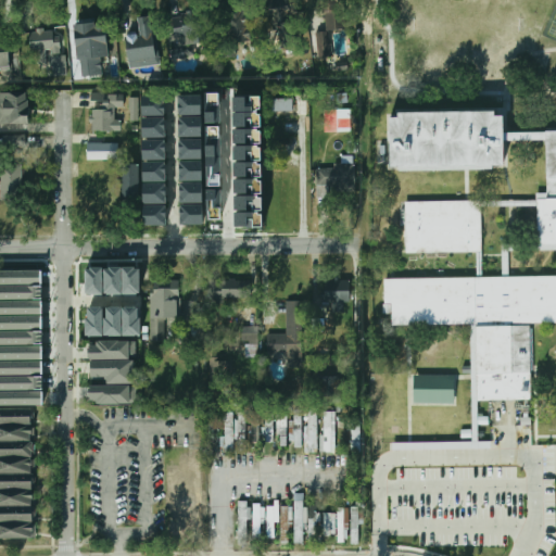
[(267,0),(275,20),(299,12),(294,0),(267,0)]
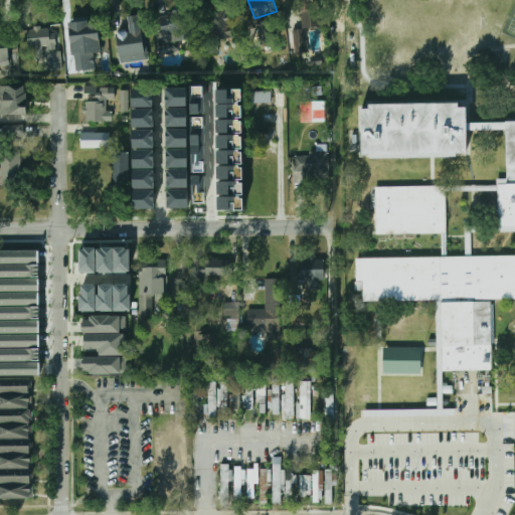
[(314,23),(314,0),(293,0),(293,10),(303,10),(303,23),(314,23)]
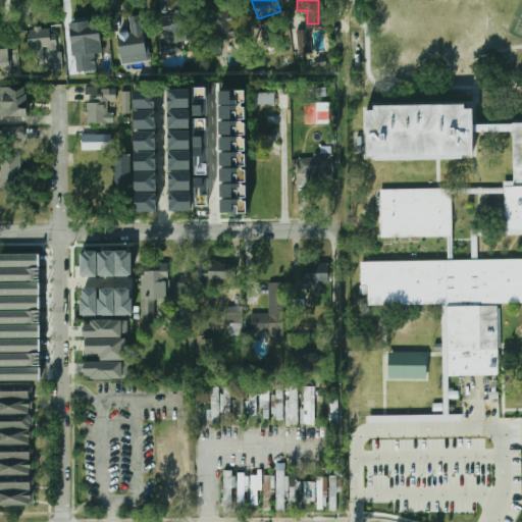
[(230,30),(229,6),(202,7),(203,32),(230,30)]
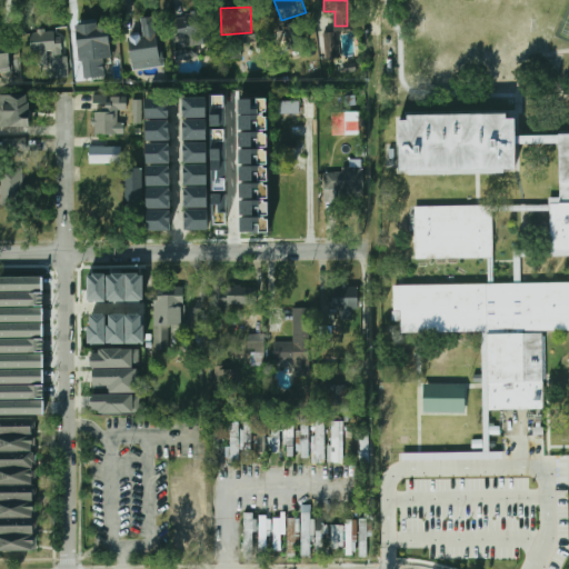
[(209,15),(179,15),(179,43),(209,43),(209,15)]
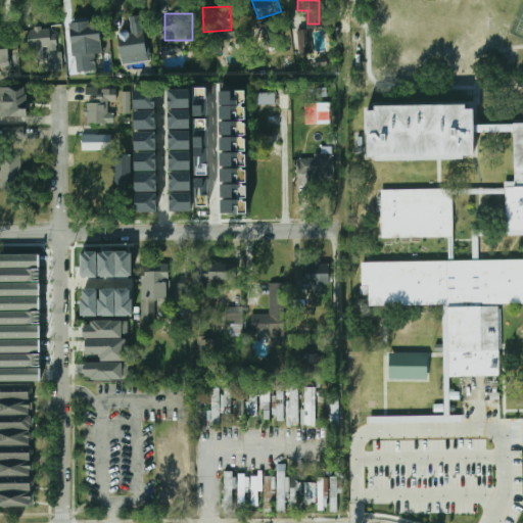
[(140,14),(127,17),(130,29),(113,32),(122,64),(150,57),(140,14)]
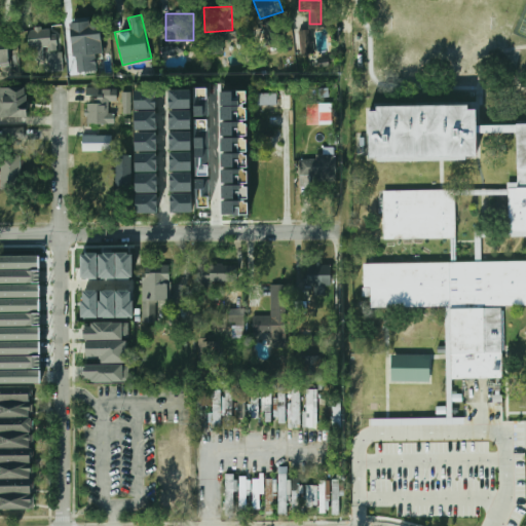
[(29,48),(35,47),(36,57),(48,54),(50,71),(62,70),(54,25),(27,29),(29,48)]
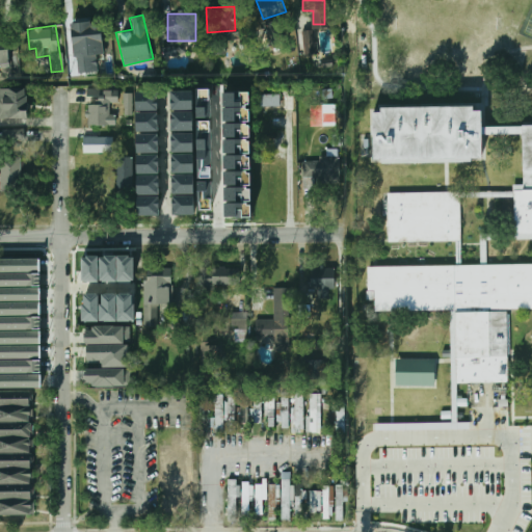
[(79,47),(97,47),(97,29),(79,29),(79,47)]
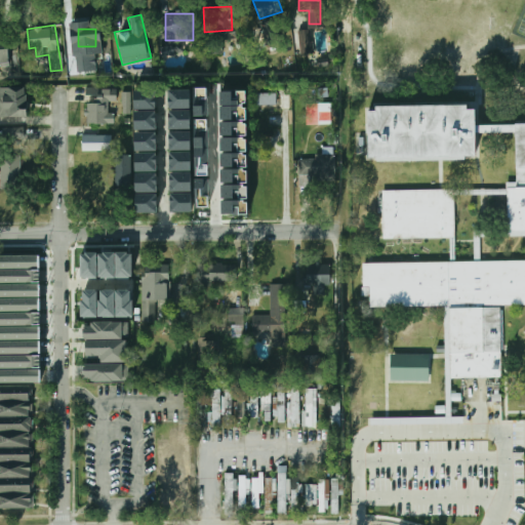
[(0,65),(9,65),(9,30),(0,30),(0,65)]
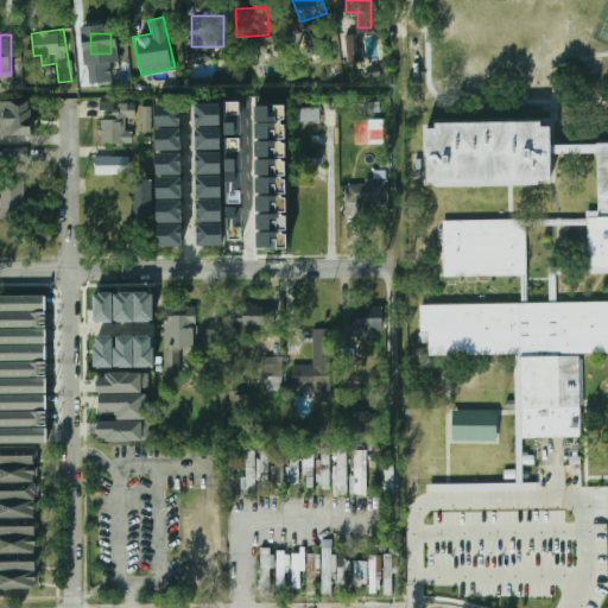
[(347,35),(348,63),(362,62),(361,35),(347,35)]
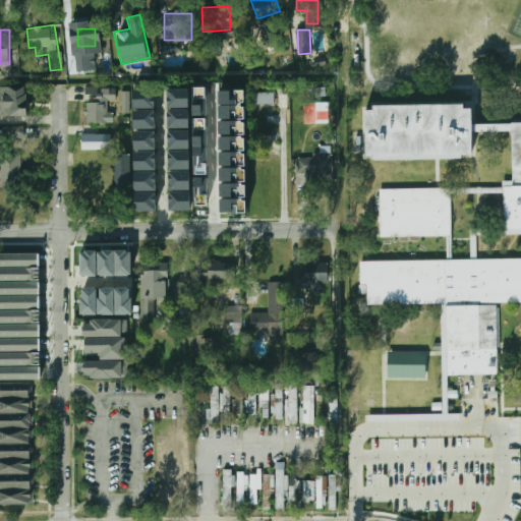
[(182,53),(181,43),(160,46),(161,55),(182,53)]
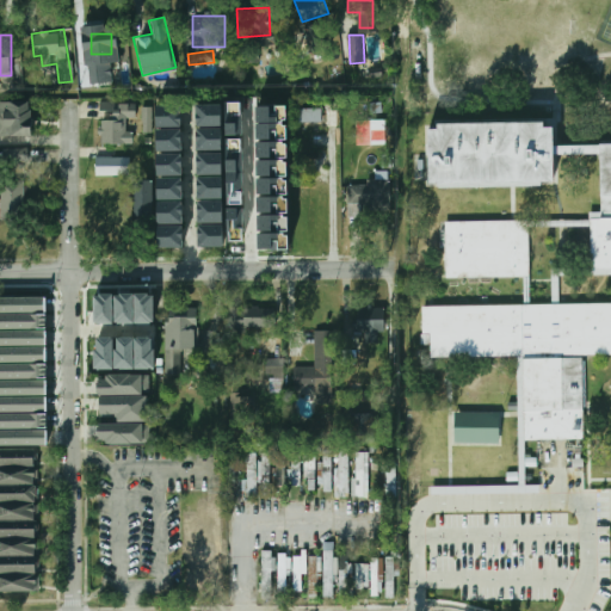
[(29,100),(0,100),(0,136),(29,136),(29,100)]
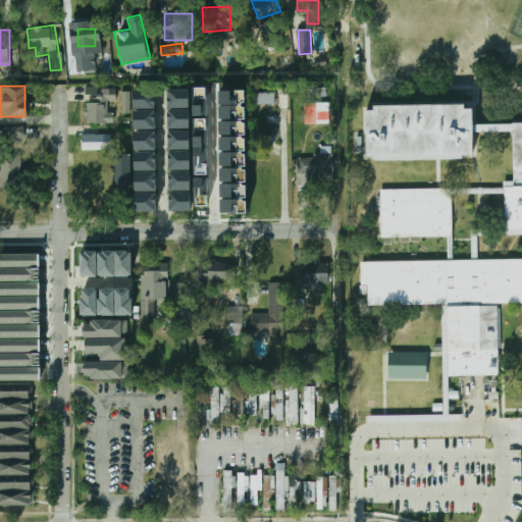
[(170,211),(192,211),(190,89),(168,89),(170,211)]
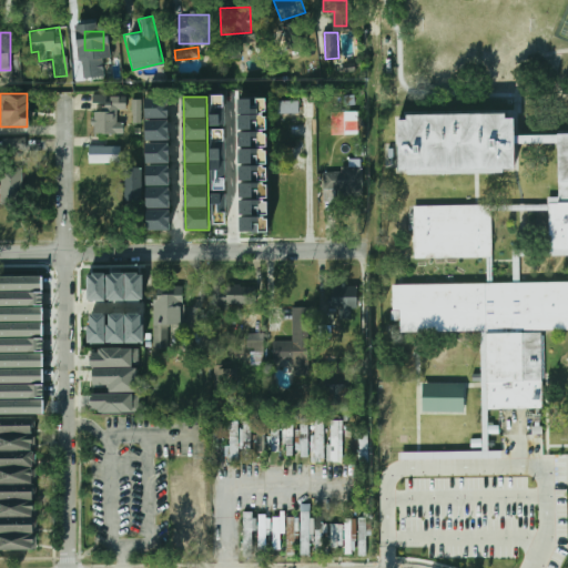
[(105,98),(105,110),(95,110),(95,133),(124,133),(124,98),(105,98)]
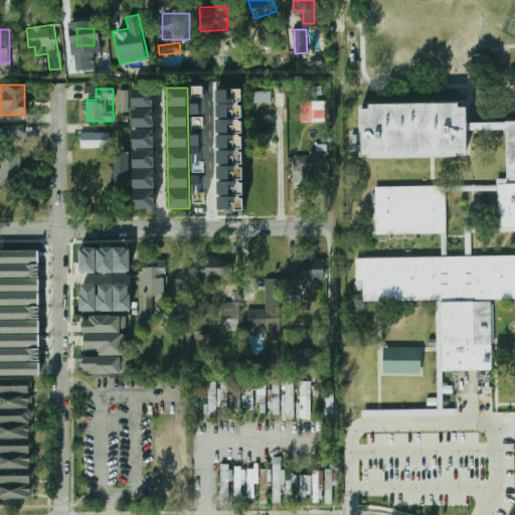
[(154,127),(153,89),(132,90),(133,128),(154,127)]
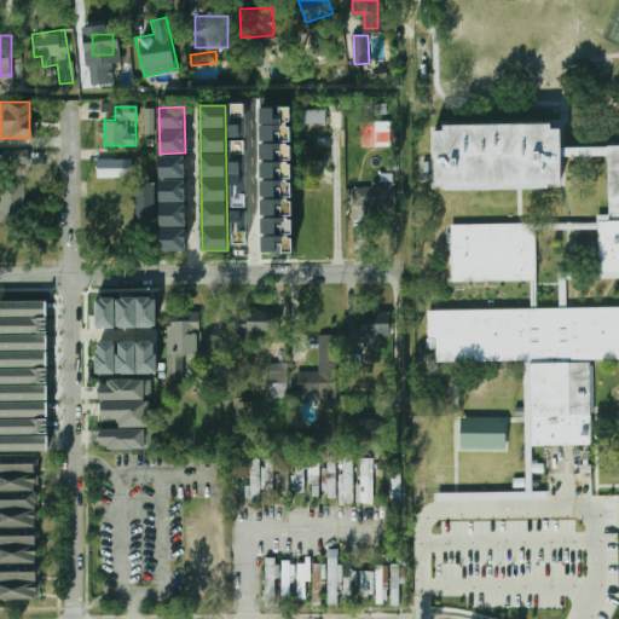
[(155,109),(145,108),(144,134),(154,136),(155,109)]
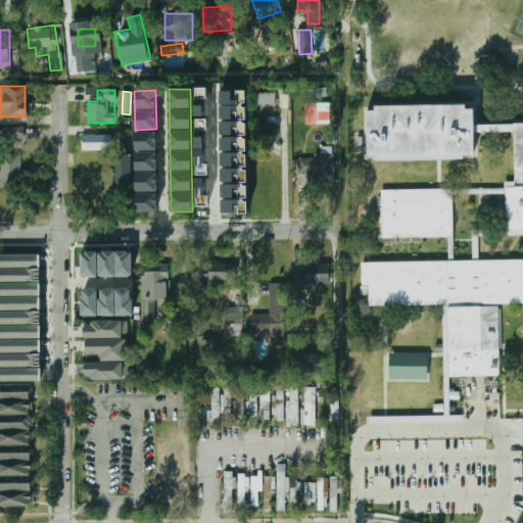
[(289,91),(253,91),(253,106),(289,106),(289,91)]
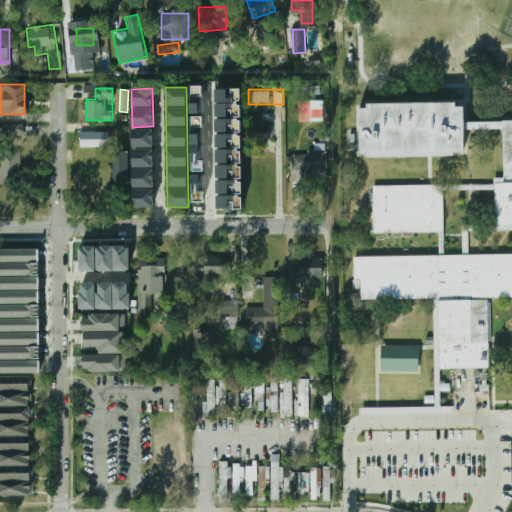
[(323,121),(323,100),(300,100),(300,121),(323,121)]
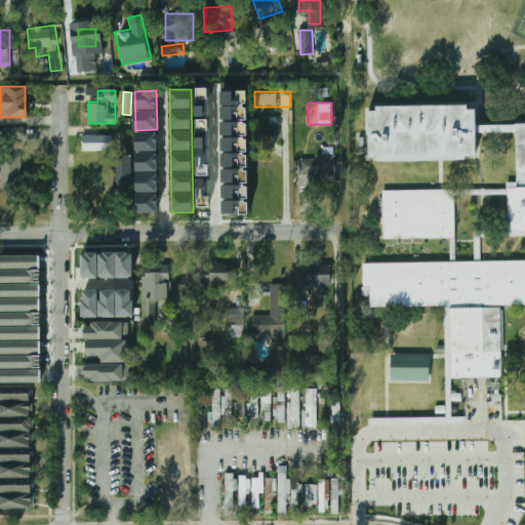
[(478,158),(370,160),(369,111),(376,111),(376,107),(467,105),(467,109),(476,109),(477,125),(524,124),(524,235),(507,235),(506,193),(452,194),(453,261),(524,259),(524,303),(499,304),(500,377),(449,377),(448,307),(366,308),(365,263),(447,260),(447,238),(381,239),(380,190),(478,188),(506,188),(506,183),(516,182),(515,131),(477,132),(478,158)]
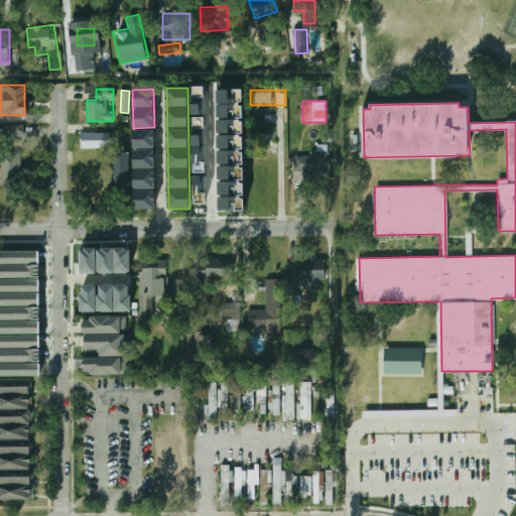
[(23,125),(1,126),(2,138),(23,138),(23,125)]
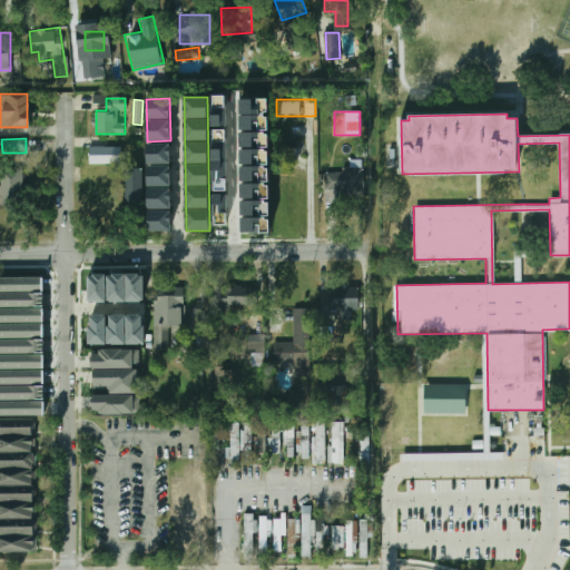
[(147,164),(170,165),(170,143),(147,143),(147,164)]
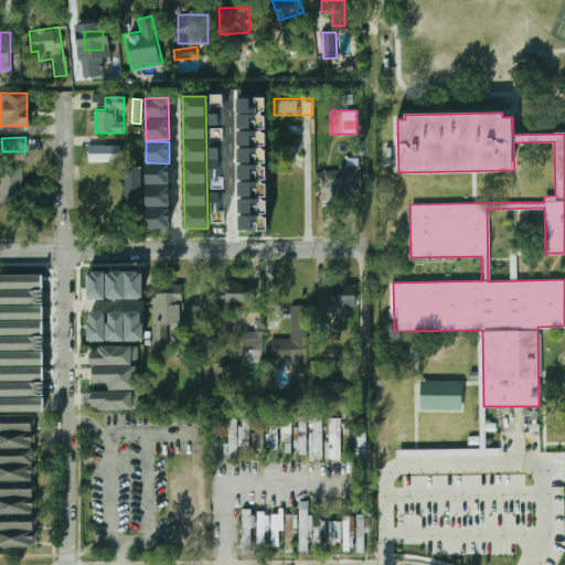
[(88,162),(120,162),(120,145),(88,145),(88,162)]
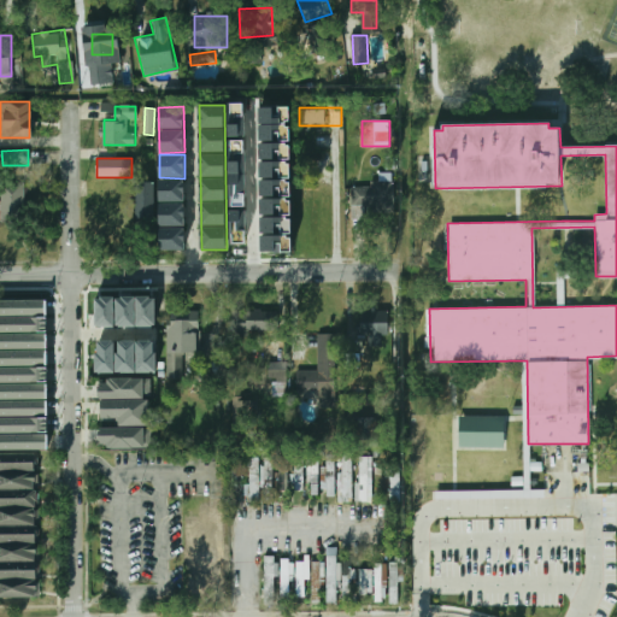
[(246,174),(230,174),(231,246),(247,245),(246,174)]
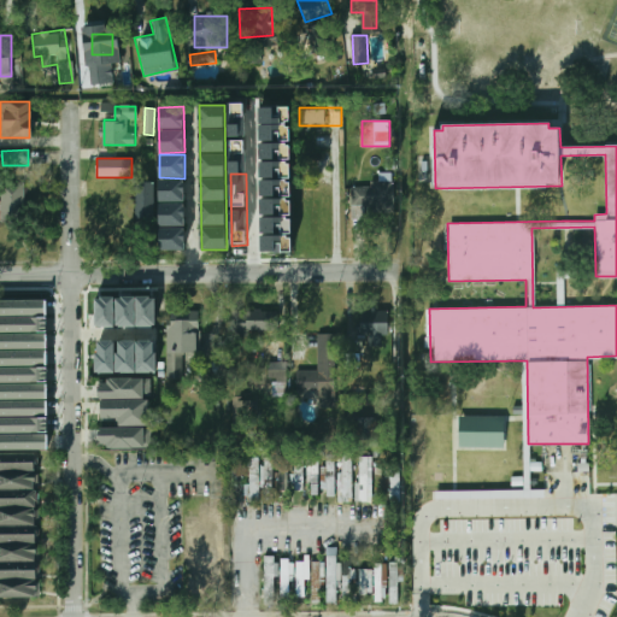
[(184,178),(159,180),(160,227),(186,227),(184,178)]
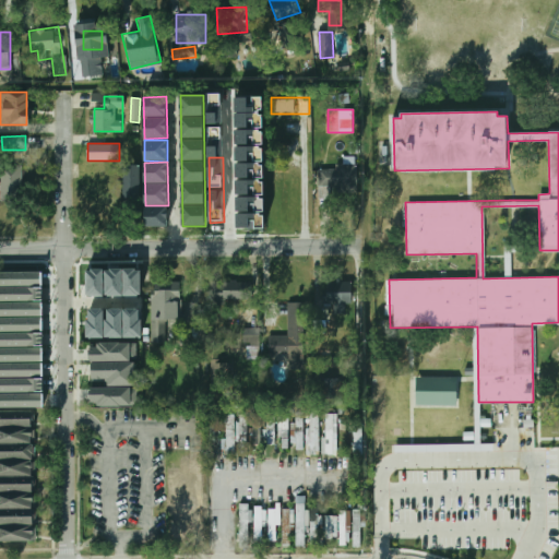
[(358,193),(358,163),(340,163),(340,193),(358,193)]
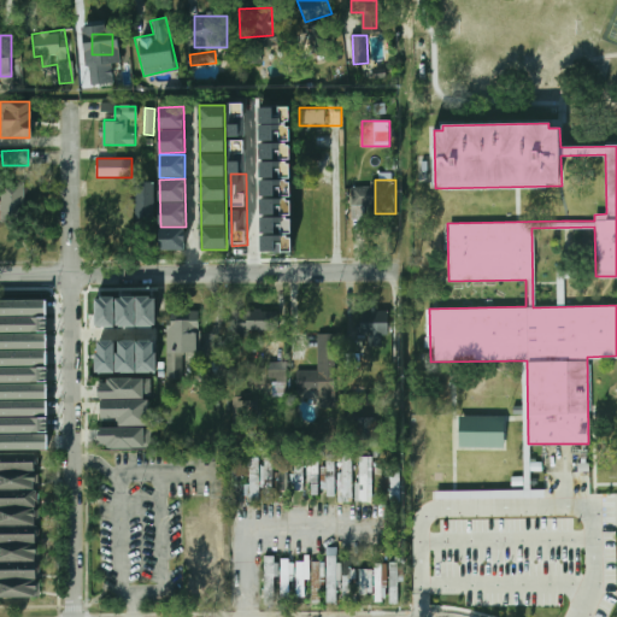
[(0,219),(24,219),(24,181),(3,181),(3,201),(0,201),(0,219)]
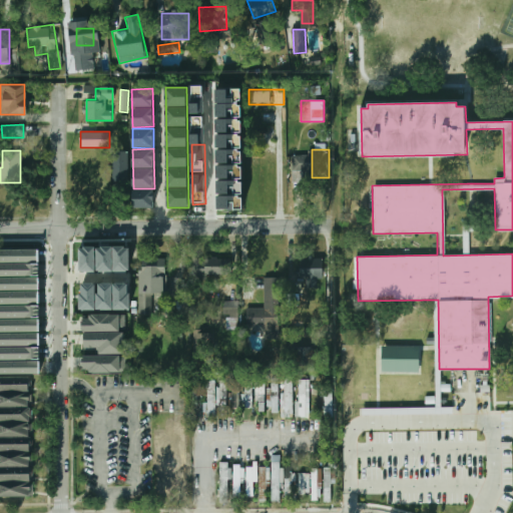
[(111,151),(111,179),(127,179),(127,151),(111,151)]
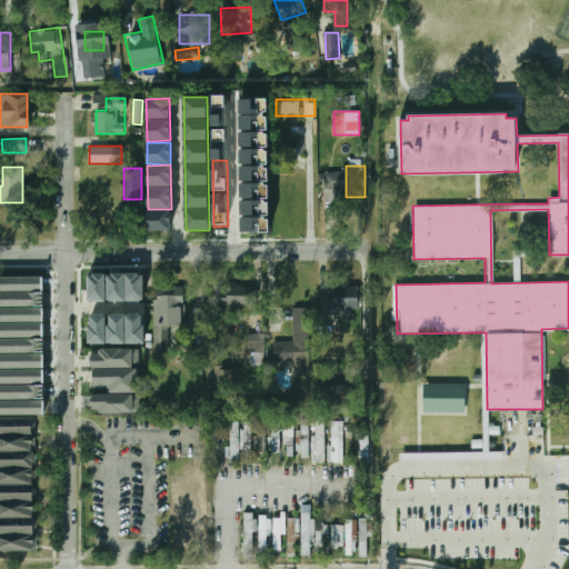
[(240,233),(269,232),(269,182),(239,182),(240,233)]
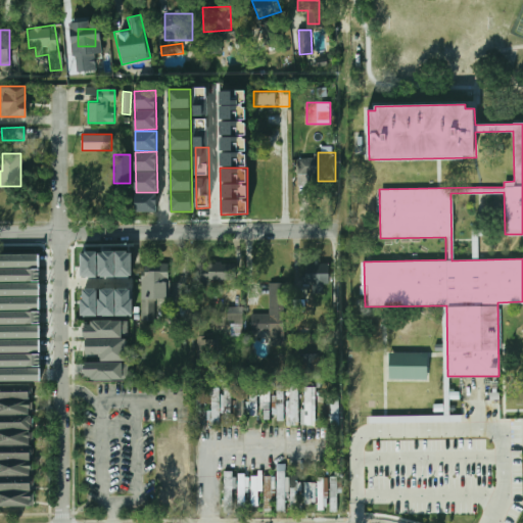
[(136,212),(157,211),(157,193),(136,193),(136,212)]
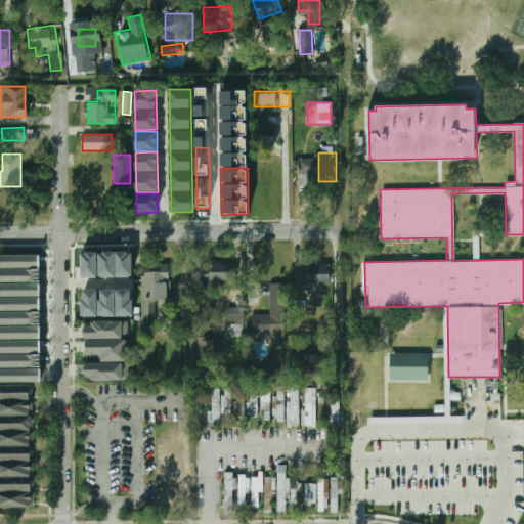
[(82,253),(82,278),(133,277),(133,252),(82,253)]
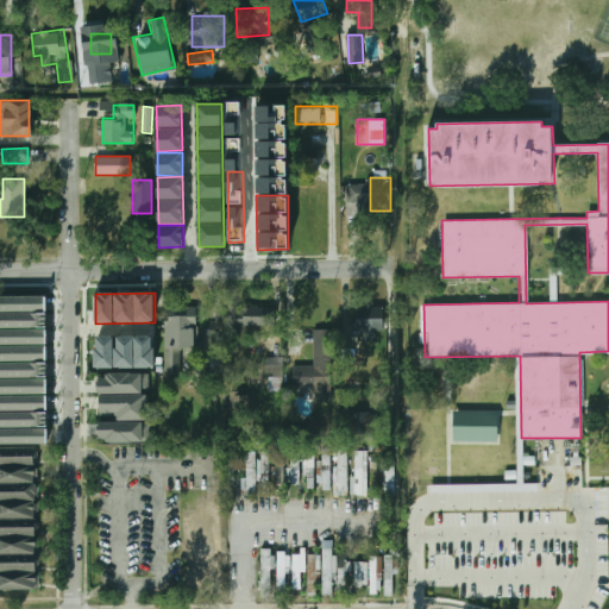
[(0,444),(46,444),(46,296),(0,296),(0,444)]
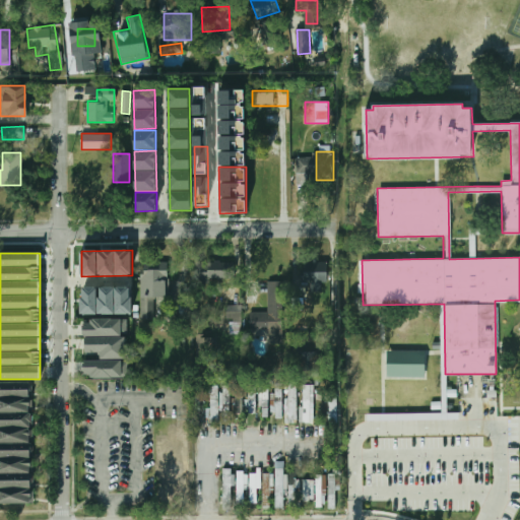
[(169,297),(169,261),(141,261),(141,318),(154,318),(154,297),(169,297)]
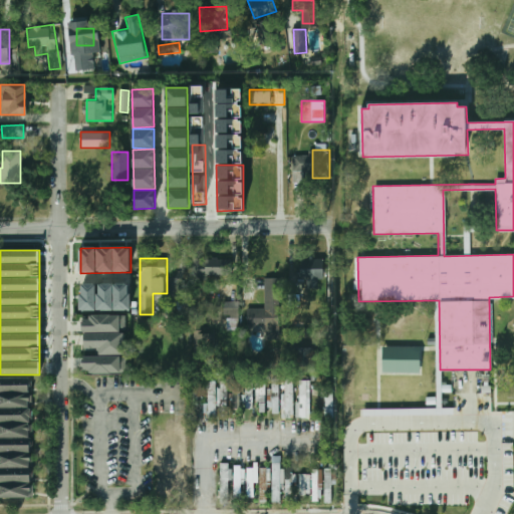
[(232,258),(197,258),(197,277),(232,277),(232,258)]
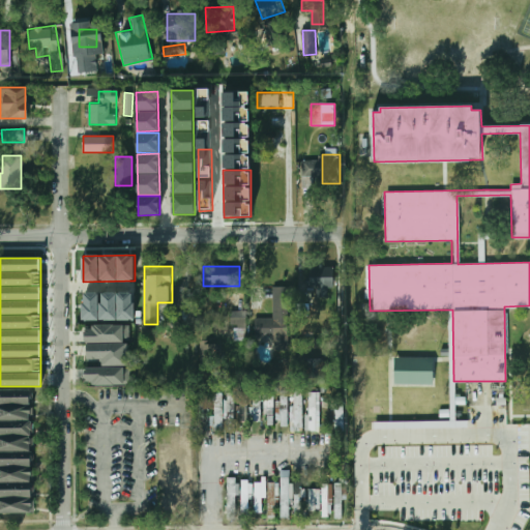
[(333,292),(333,266),(308,266),(308,292),(333,292)]
